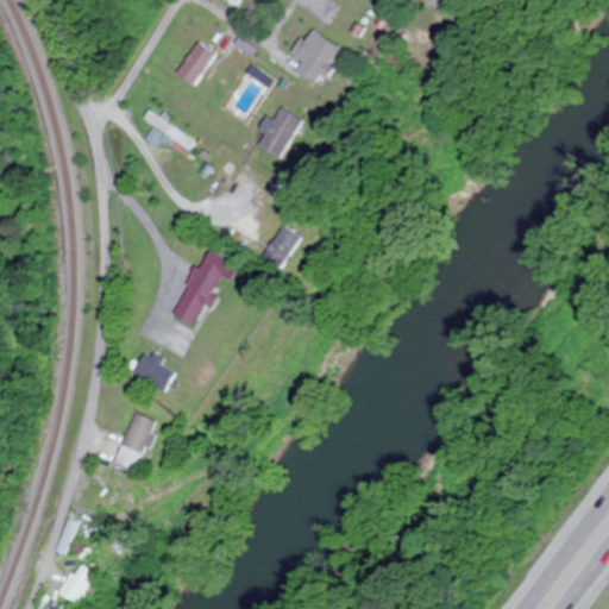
[(319,85),(324,75),(331,79),(337,68),(333,66),(343,45),(312,29),(297,55),(306,60),(299,73),(319,85)]
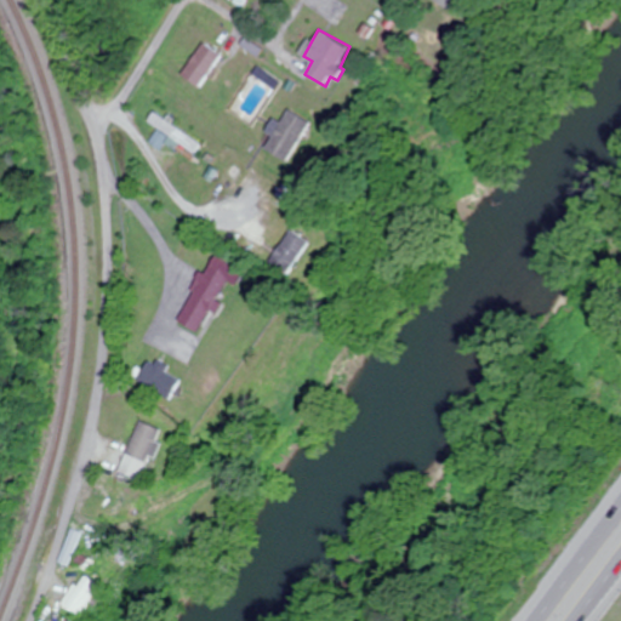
[(221,56),(203,43),(181,75),(199,87),(221,56)]
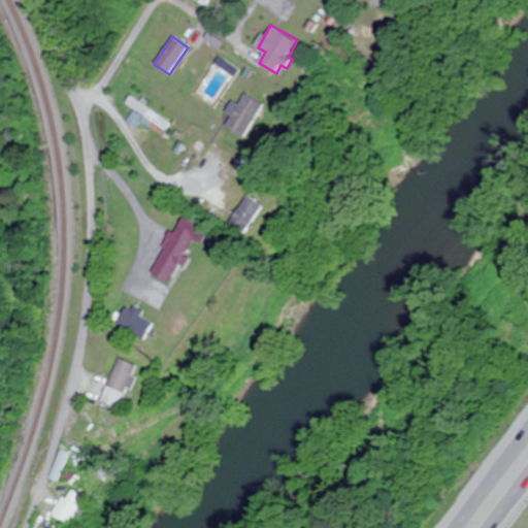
[(245,138),(265,104),(245,94),(227,128),(245,138)]
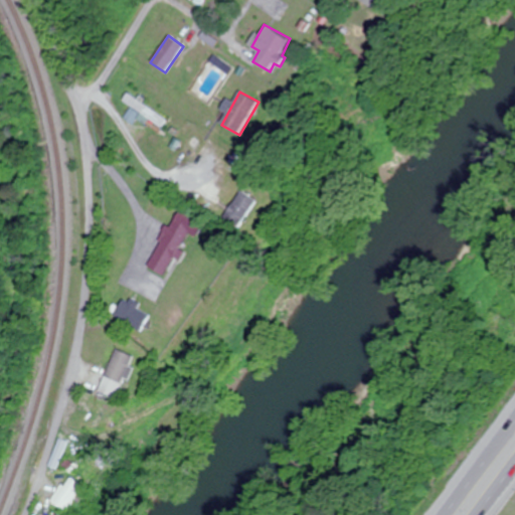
[(127,93),(121,101),(131,108),(124,118),(133,124),(140,114),(162,129),(168,120),(127,93)]
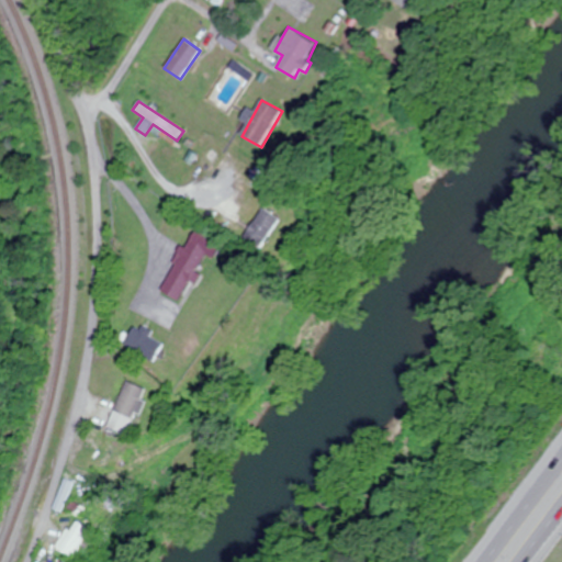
[(260,249),(280,221),(265,210),(244,237),(260,249)]
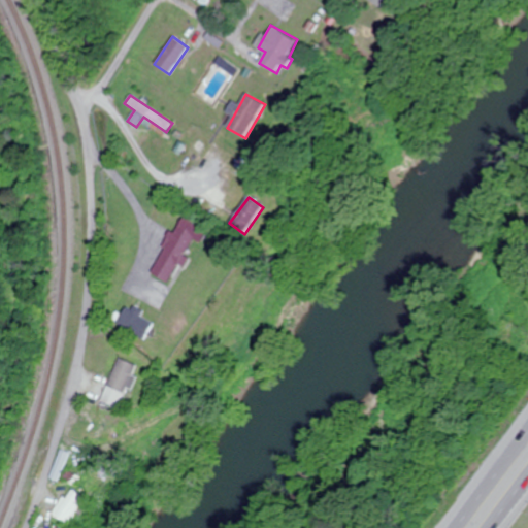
[(193,239),(202,243),(209,229),(185,217),(175,235),(172,233),(154,270),(172,279),(193,239)]
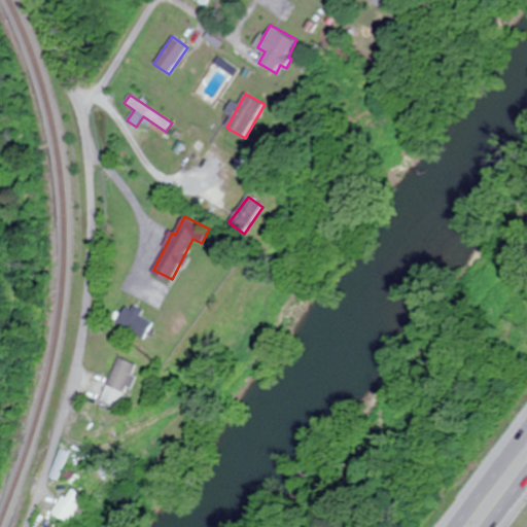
[(153,322),(125,308),(115,325),(144,340),(153,322)]
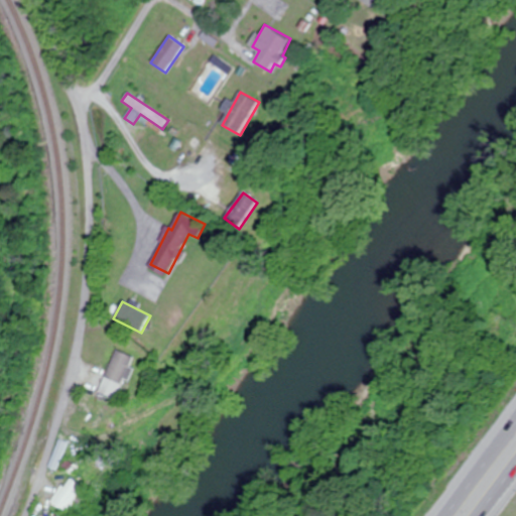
[(104,378),(121,385),(133,358),(116,351),(104,378)]
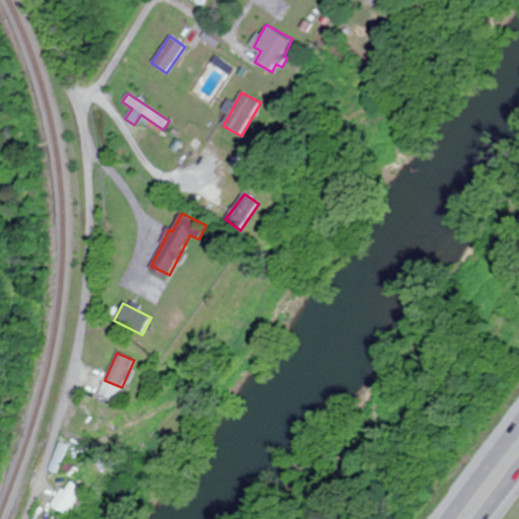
[(82,491),(68,480),(49,505),(63,516),(82,491)]
